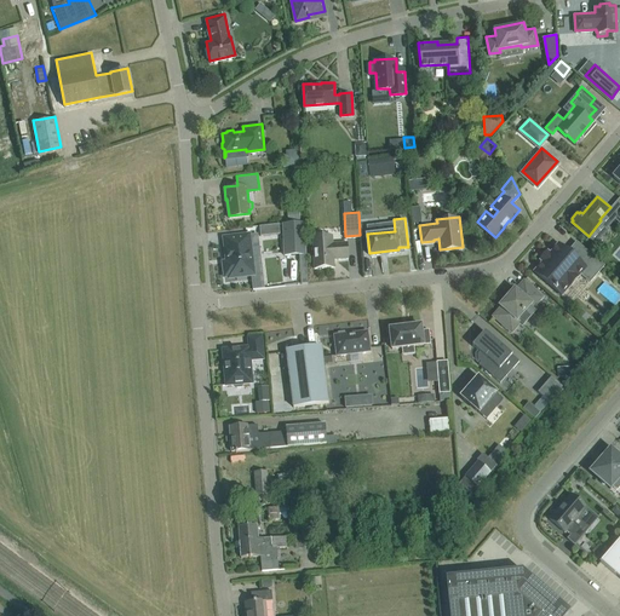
[(283,222),(285,253),(305,252),(304,220),(283,222)]
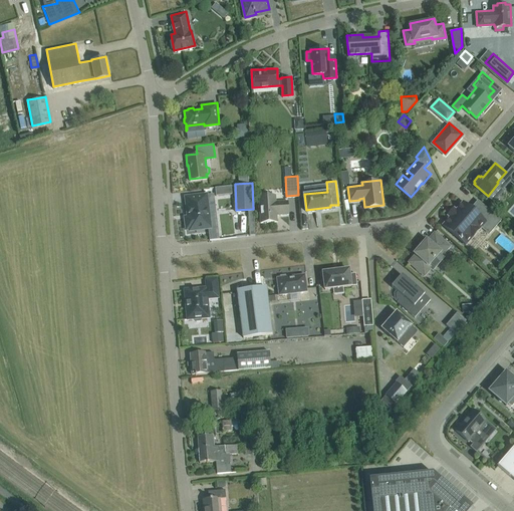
[(231,184),(215,186),(216,194),(232,192),(231,184)]
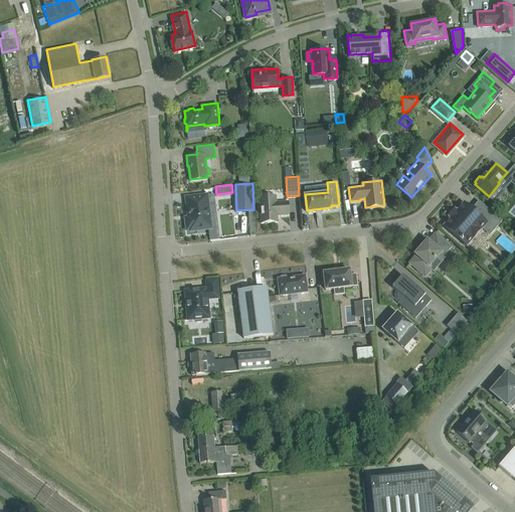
[(207,193),(186,195),(188,218),(185,219),(187,228),(190,227),(190,229),(196,228),(196,230),(204,229),(204,227),(211,226),(208,203),(215,203),(214,193),(207,194),(207,193)]
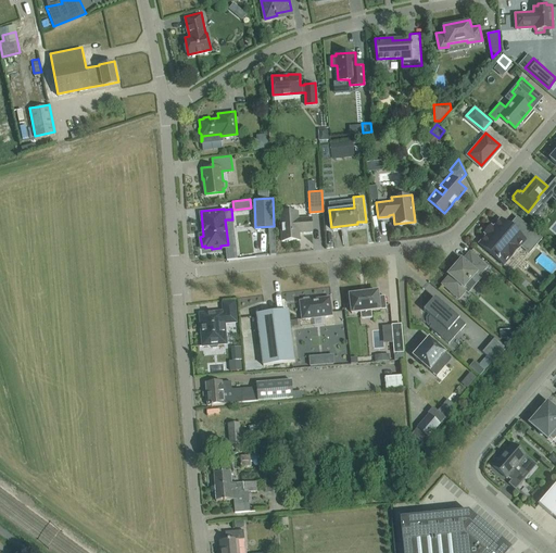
[(280,211),(281,239),(300,238),(299,229),(303,229),(303,230),(312,230),(311,216),(298,217),(298,210),(280,211)]
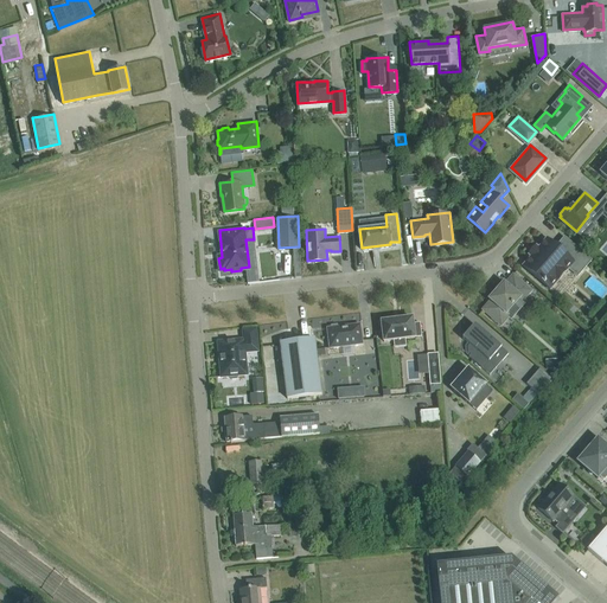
[(577,274),(590,258),(569,239),(561,249),(547,237),(523,263),(550,287),(568,265),(577,274)]
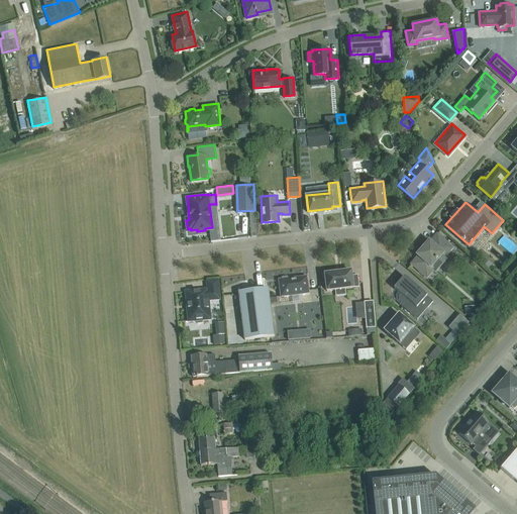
[(446,255),(445,253),(451,245),(436,233),(430,240),(429,239),(417,253),(418,254),(411,263),(426,275),(433,268),(435,269),(446,255)]
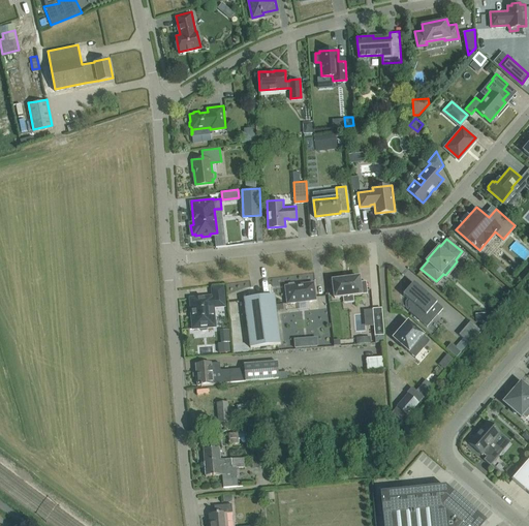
[(362,292),(360,280),(359,275),(333,279),(335,296),(362,292)]
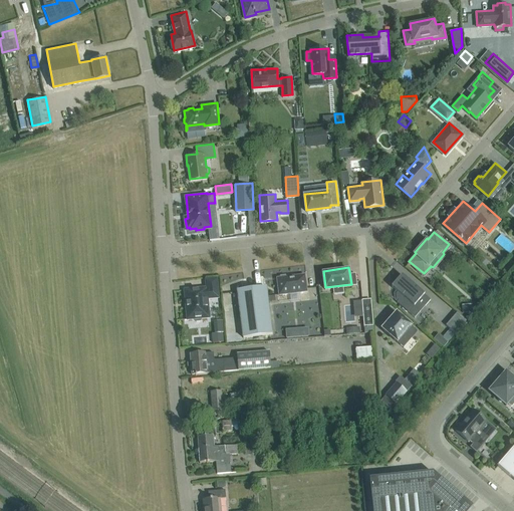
[(279,293),(306,289),(304,273),(287,275),(285,273),(280,274),(279,276),(277,276),(279,293)]
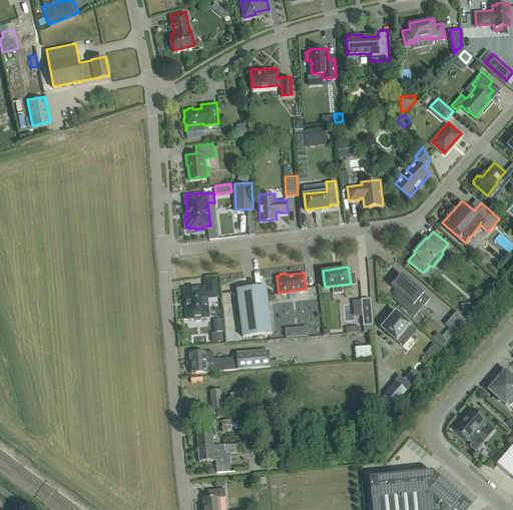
[(424,292),(401,273),(391,285),(397,290),(395,292),(395,296),(398,298),(396,300),(408,310),(418,298),(424,304),(430,298),(424,292)]
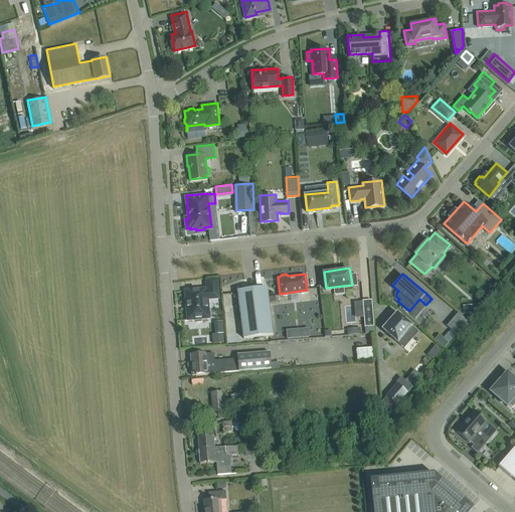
[(218,296),(218,288),(217,278),(206,279),(206,287),(185,289),(187,319),(195,318),(196,320),(200,320),(201,318),(202,318),(202,317),(209,317),(207,297),(218,296)]
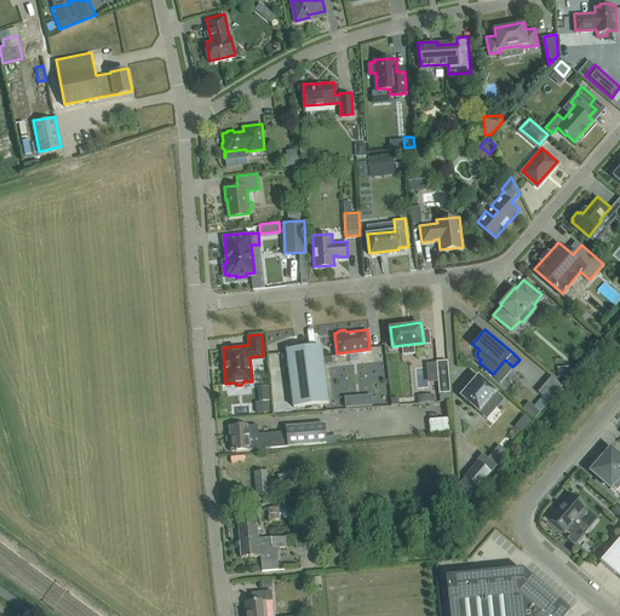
[(328,401),(321,344),(286,349),(293,404),(328,401)]
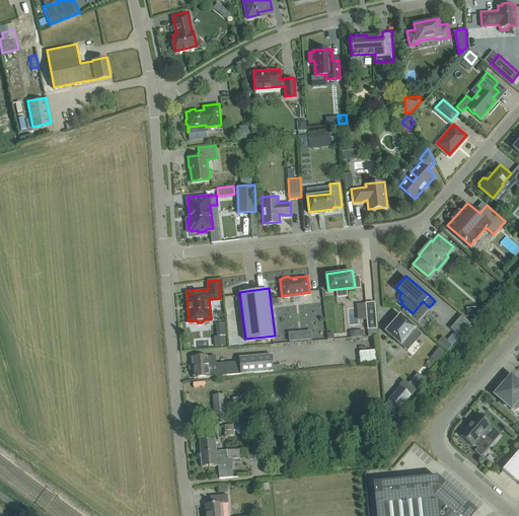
[(377,326),(374,301),(365,301),(368,327),(377,326)]
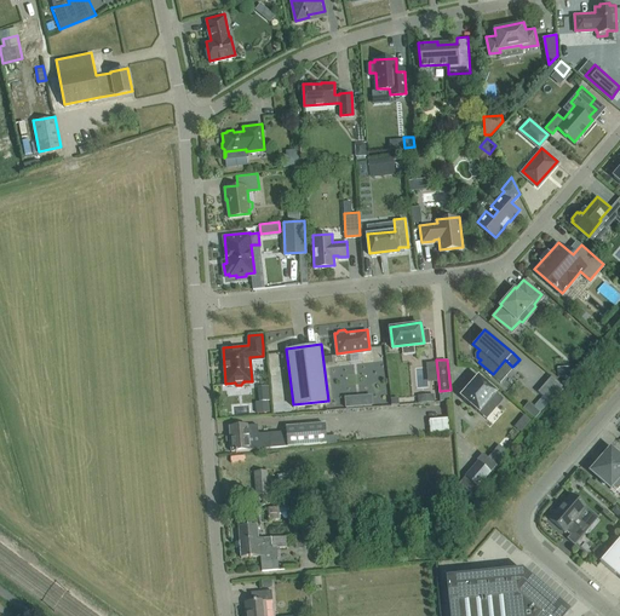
[(572,374),(570,364),(557,364),(557,375),(572,374)]
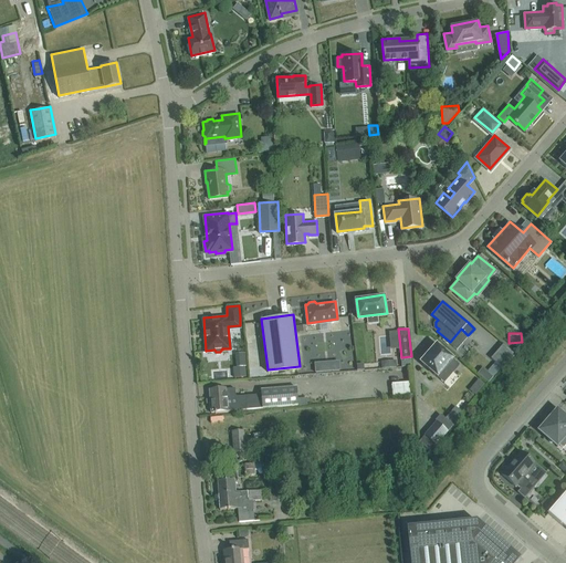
[(448,364),(454,369),(460,363),(453,357),(437,342),(429,351),(427,348),(420,357),(421,358),(420,361),(438,375),(448,364)]
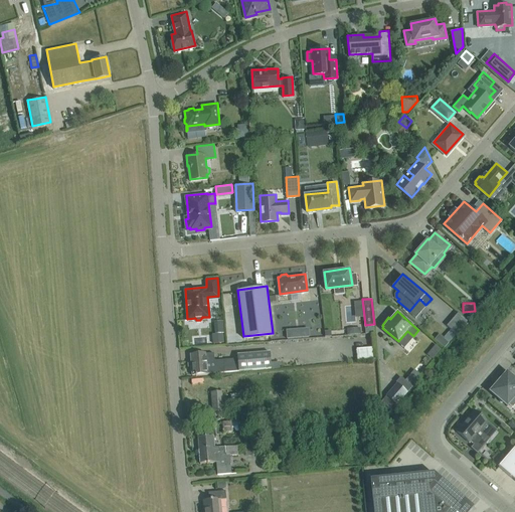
[(469,320),(458,311),(447,324),(458,333),(469,320)]
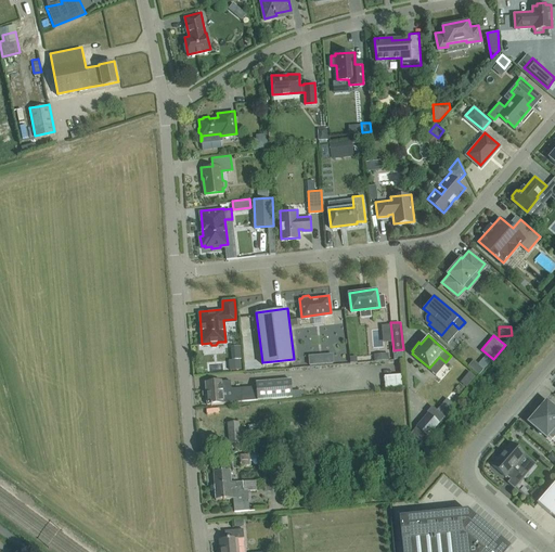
[(403,371),(383,372),(384,385),(404,383),(403,371)]
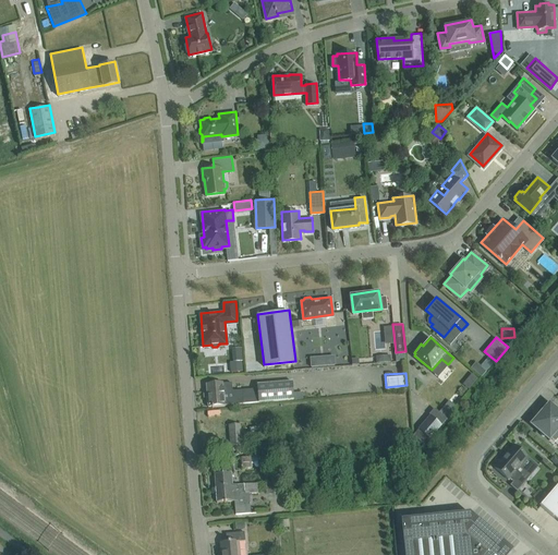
[(232,381),(206,383),(208,405),(225,403),(303,396),(302,390),(293,390),(293,379),(257,383),(257,386),(242,388),(232,388),(232,381)]
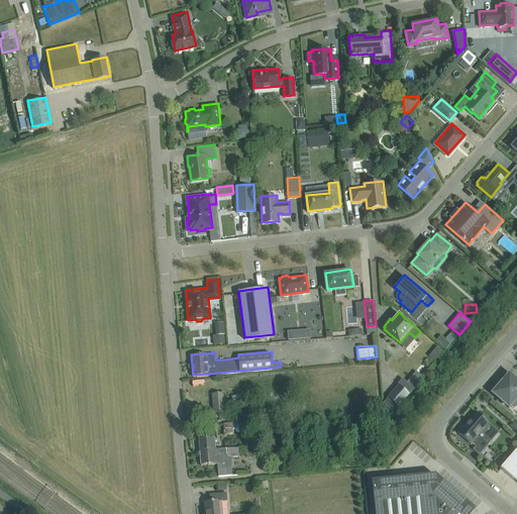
[(516,396),(516,379),(509,373),(493,392),(500,398),(500,399),(501,400),(502,401),(503,402),(504,402),(509,406),(511,404),(514,406),(515,406),(516,403),(516,396)]
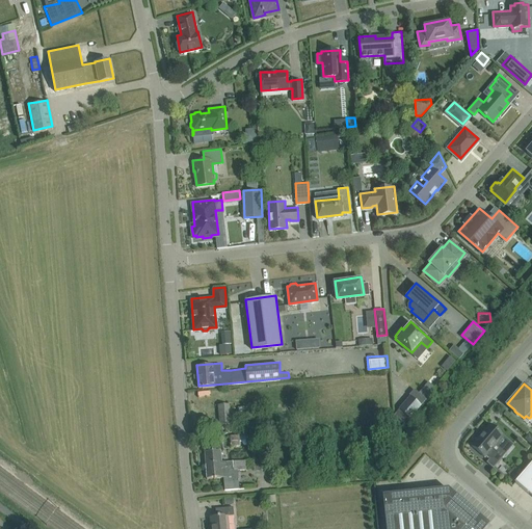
[(410,394),(398,407),(409,417),(421,403),(410,394)]
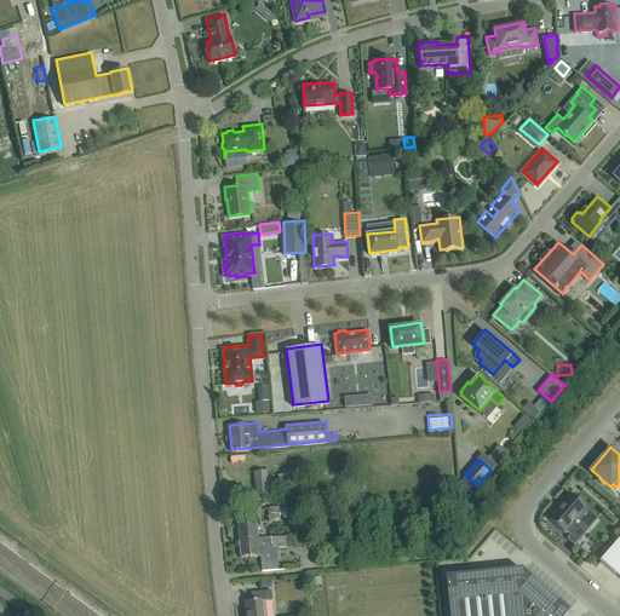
[(268,468),(254,468),(256,495),(269,495),(268,468)]
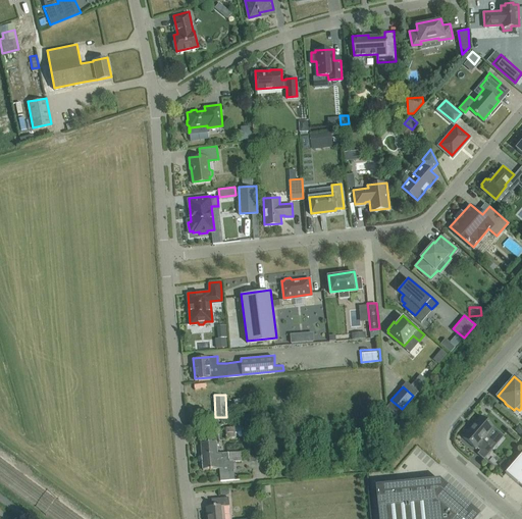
[(482,438),(493,425),(481,415),(463,435),(475,447),(476,446),(480,449),(477,452),(483,458),(492,447),(486,442),(485,442),(482,438)]
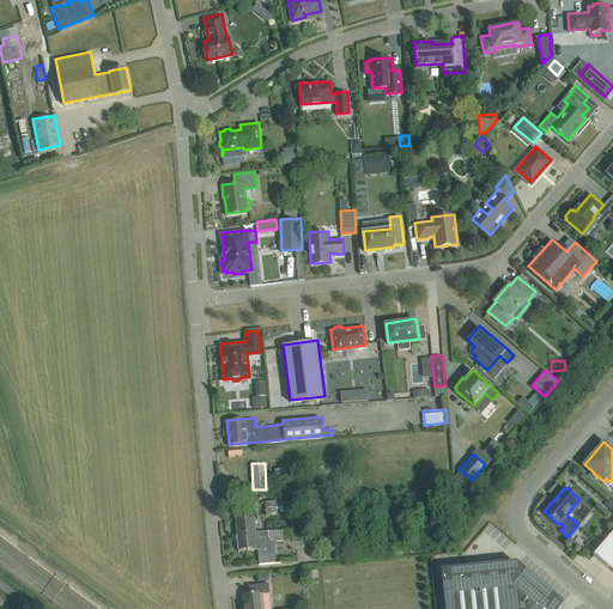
[(236,518),(237,533),(247,531),(248,539),(261,537),(267,535),(266,529),(255,530),(254,517),(236,518)]
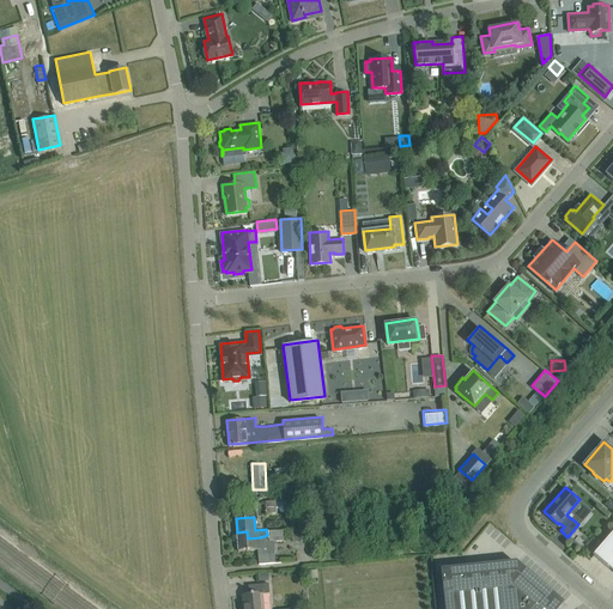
[(308,537),(307,525),(291,527),(292,539),(308,537)]
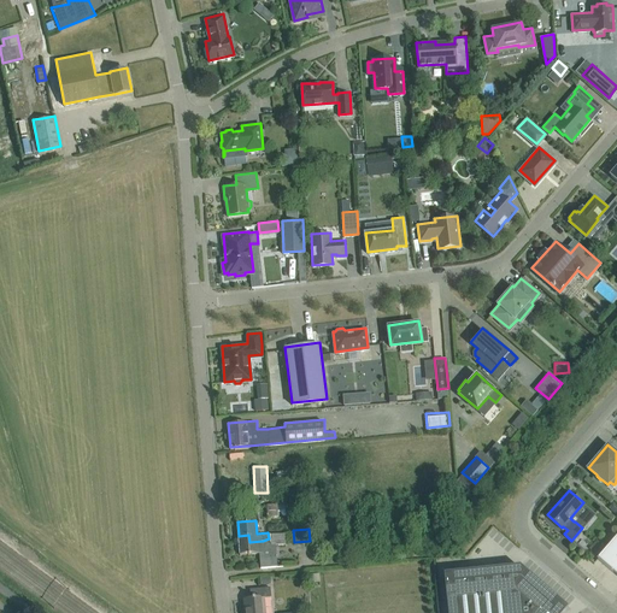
[(286,542),(285,530),(270,532),(270,538),(269,540),(269,538),(263,541),(250,542),(248,535),(239,536),(240,553),(248,552),(248,553),(250,553),(250,552),(259,552),(260,566),(276,565),(275,543),(286,542)]
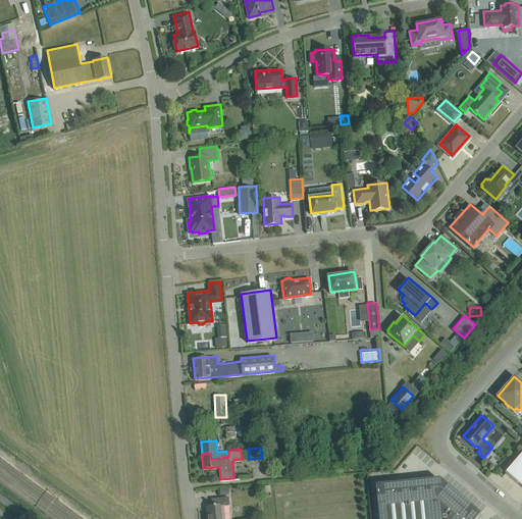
[(521,452),(506,471),(521,485),(521,452)]
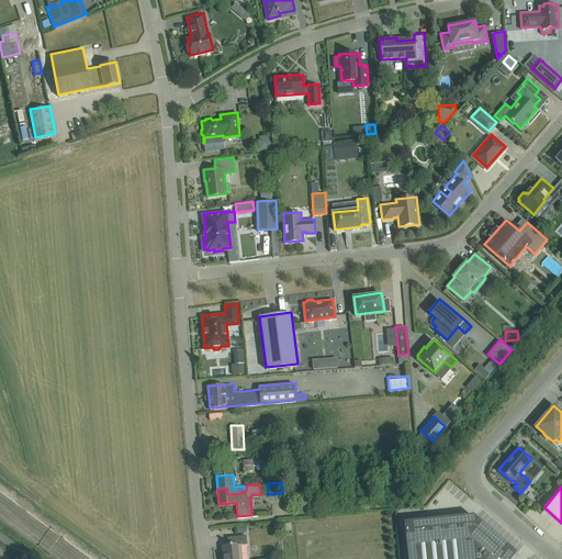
[(473,514),(404,522),(407,558),(504,558),(513,550),(503,541),(501,543),(478,523),(480,520),(473,514)]
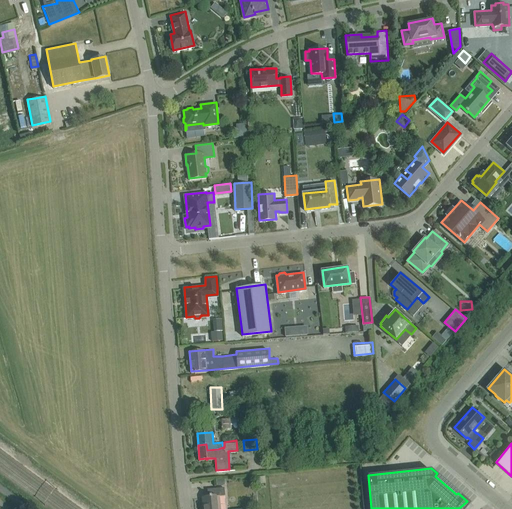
[(220,508),(219,494),(224,494),(224,486),(207,487),(208,495),(202,496),(202,508),(220,508)]
